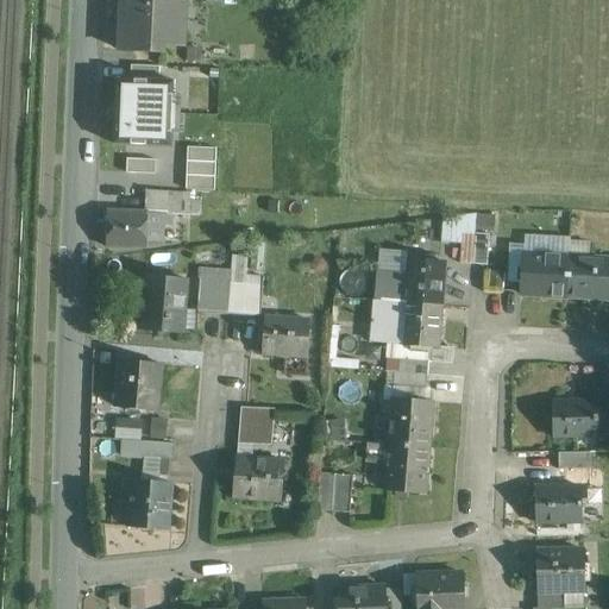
[(146,0),(146,2),(123,1),(120,50),(163,52),(164,45),(183,45),(186,0),(174,0),(146,0)]
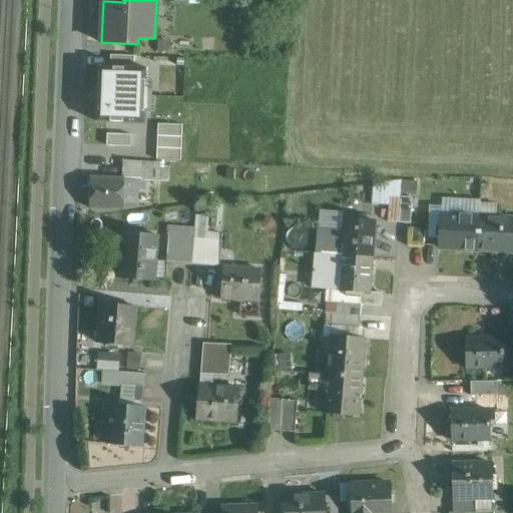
[(110,66),(98,66),(96,121),(145,123),(147,67),(133,67),(134,55),(111,54),(110,66)]
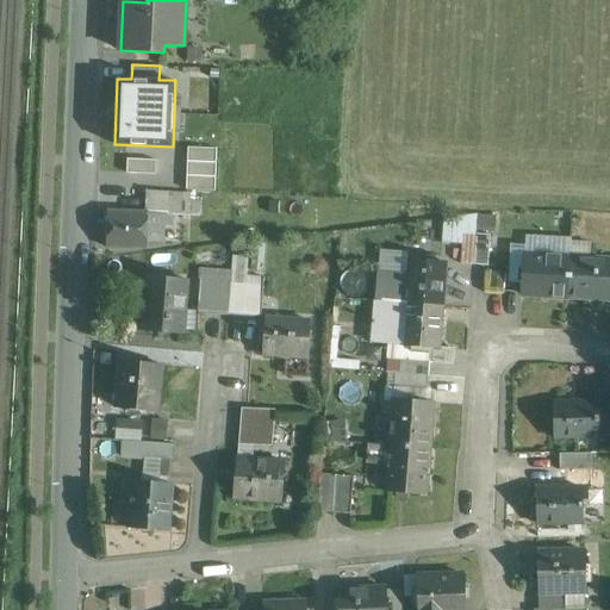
[(217,148),(187,147),(186,190),(215,191),(217,148)]
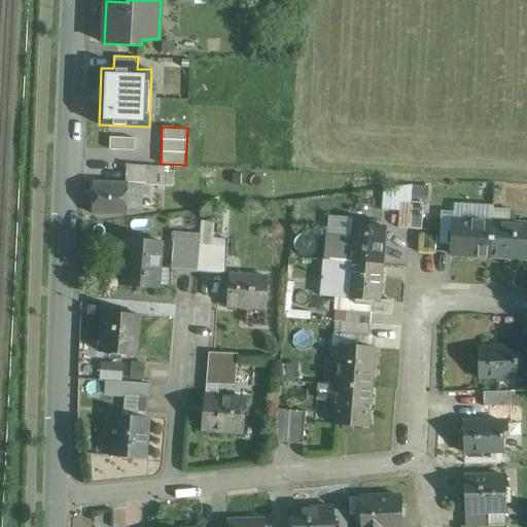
[(138,148),(138,137),(108,137),(108,148),(138,148)]
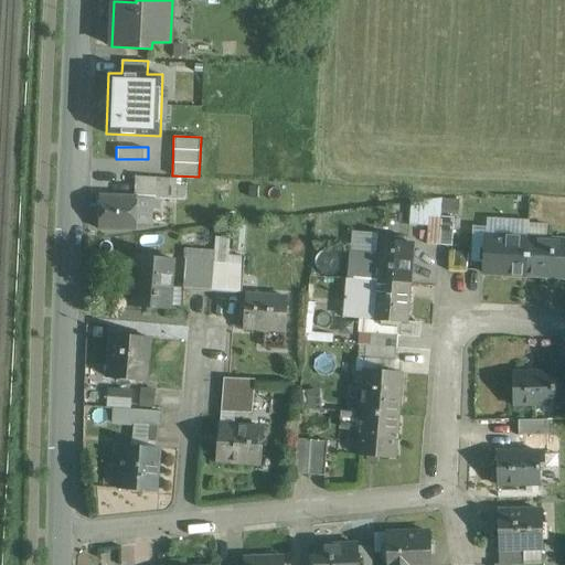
[(159,178),(136,177),(135,195),(137,196),(136,223),(150,223),(150,209),(160,209),(161,200),(185,200),(185,187),(176,187),(176,179),(159,178)]
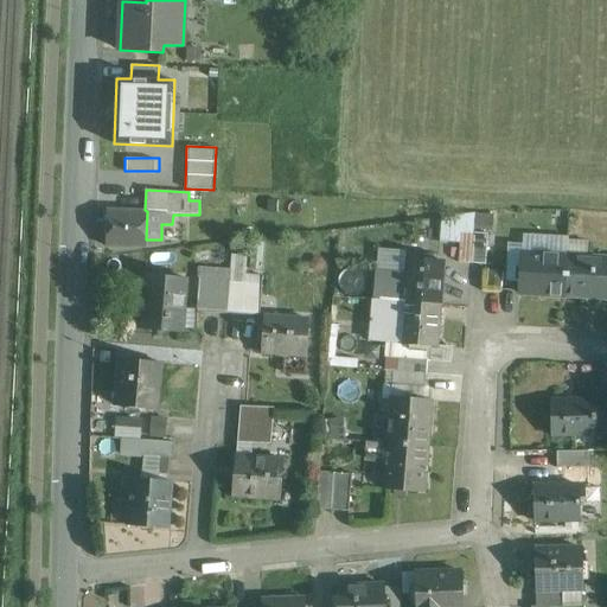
[(145,210),(108,209),(107,246),(146,247),(146,240),(147,211),(145,210)]
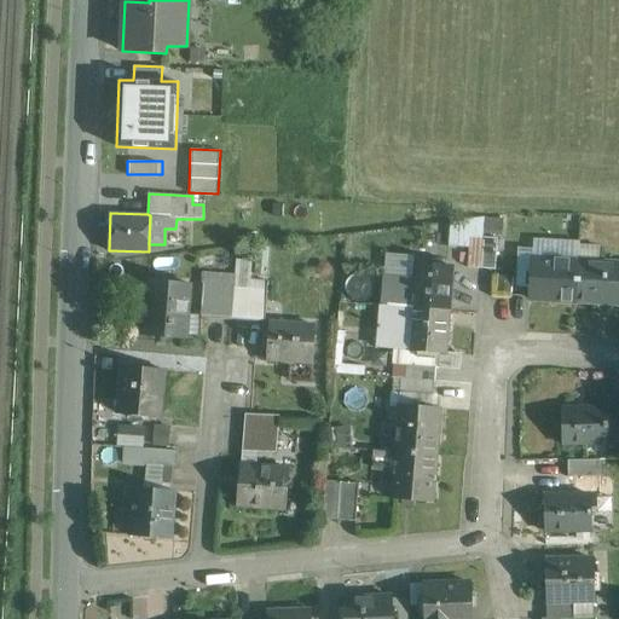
[(464,224),(450,223),(449,247),(462,248),(464,224)]
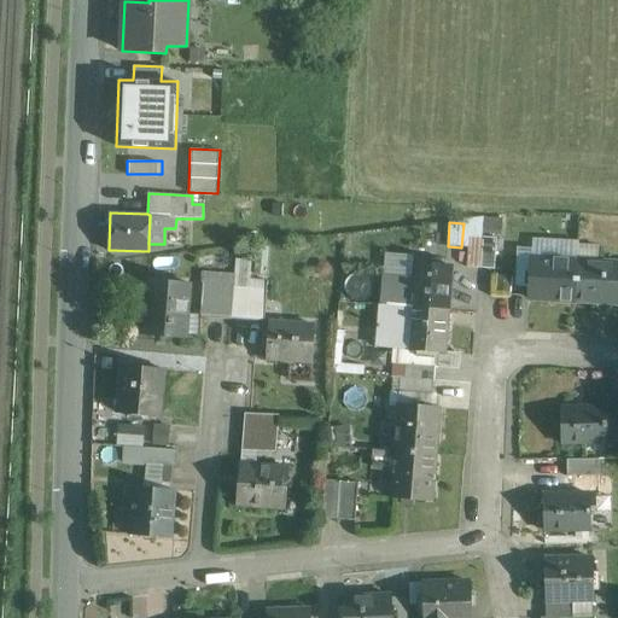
[(497,238),(484,238),(483,240),(481,268),(495,269),(497,238)]
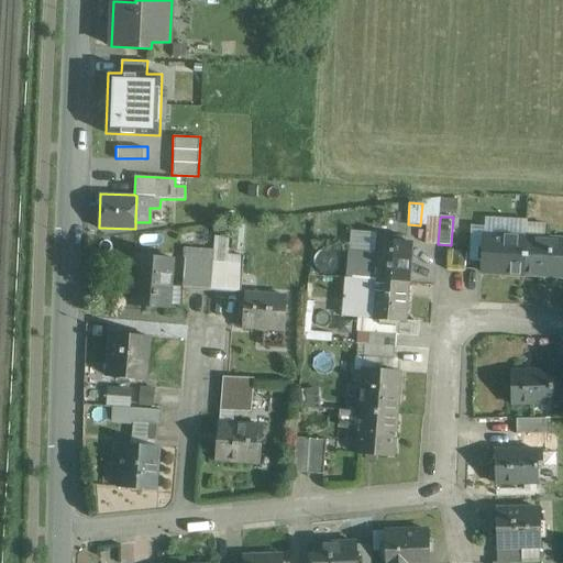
[(440,219),(428,218),(426,243),(438,244),(440,219)]
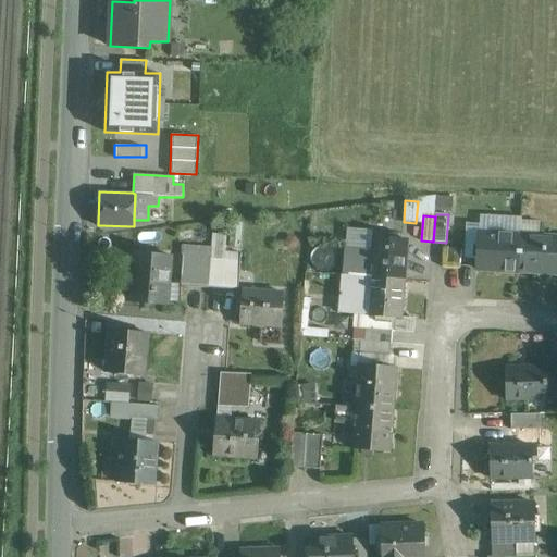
[(521,235),(477,233),(474,269),(519,271),(521,235)]
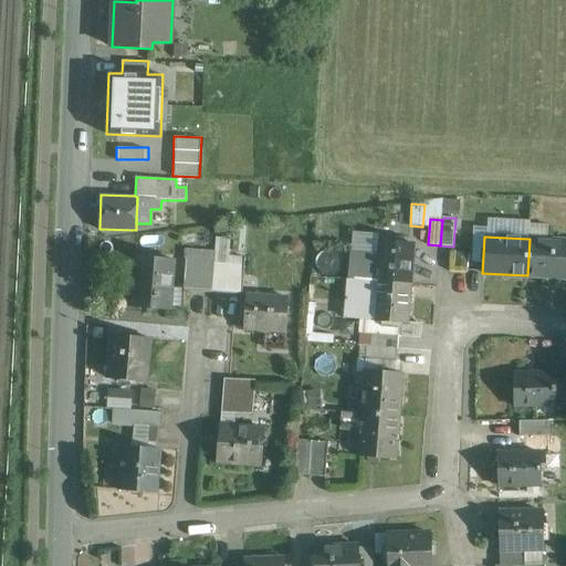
[(565,240),(530,239),(527,275),(565,278),(565,240)]
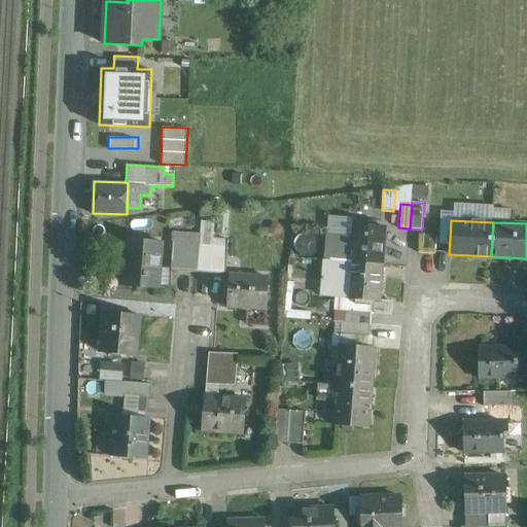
[(385,227),(353,224),(352,239),(336,238),(335,260),(382,265),(385,227)]
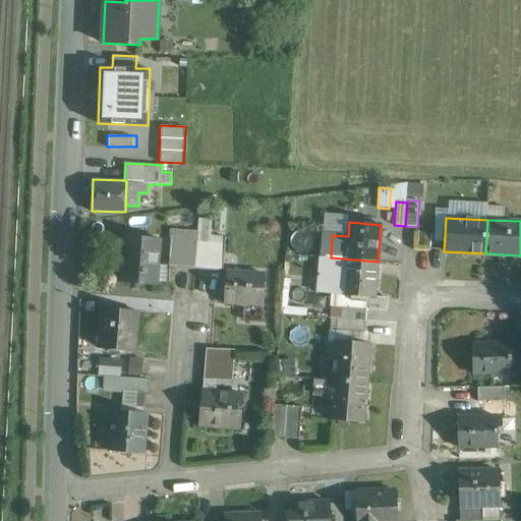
[(197,233),(171,231),(170,239),(171,239),(197,241),(197,233)]
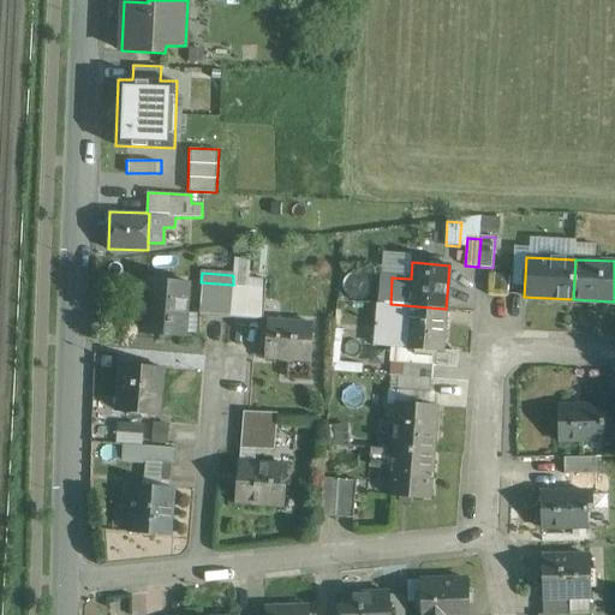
[(263,280),(245,279),(244,285),(243,318),(262,318),(263,280)]
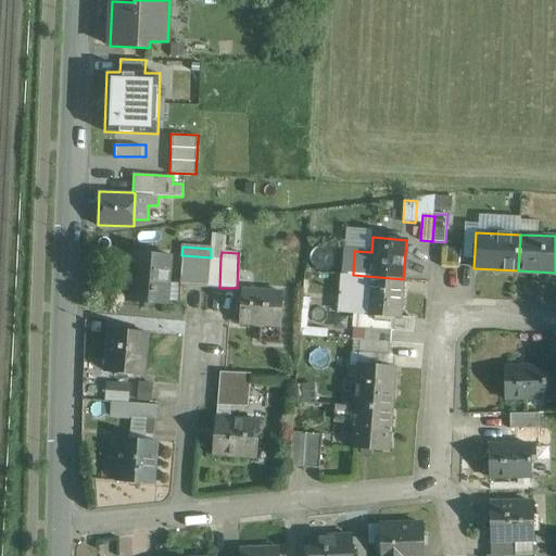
[(172,255),(134,253),(129,300),(167,303),(167,301),(179,302),(180,286),(180,283),(169,283),(172,255)]
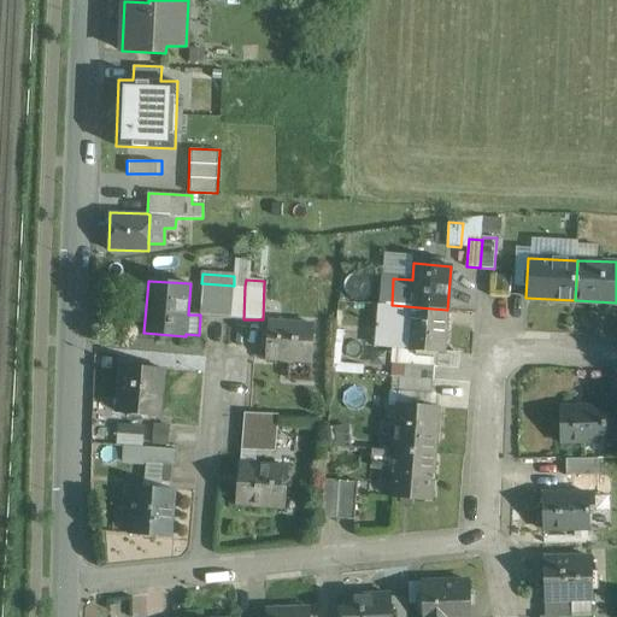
[(234,286),(203,283),(200,315),(200,317),(230,318),(234,286)]
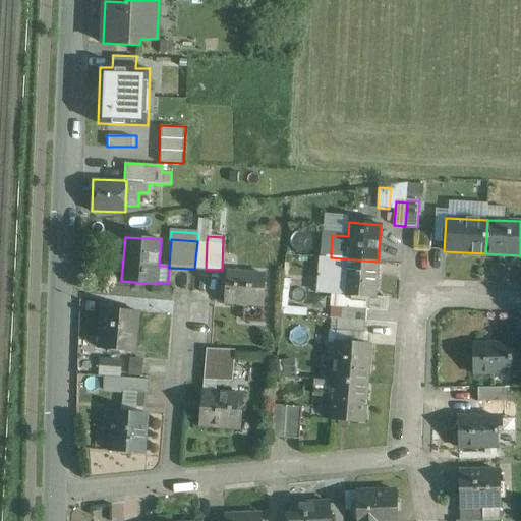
[(207,241),(197,241),(194,269),(206,270),(207,241)]
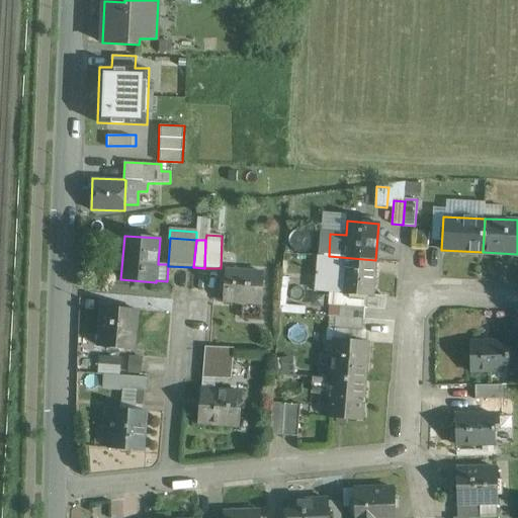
[(375,260),(329,256),(321,256),(317,291),(330,292),(366,295),(372,296),(375,260)]
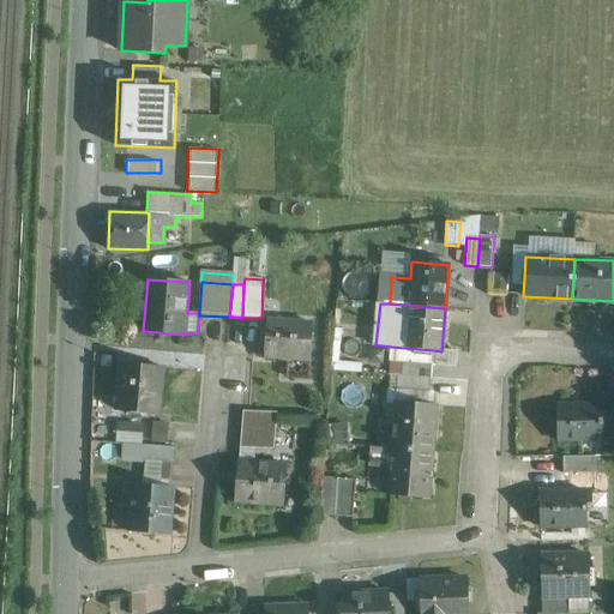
[(312,326),(268,323),(265,360),(294,362),(295,357),(307,359),(307,365),(309,365),(312,326)]
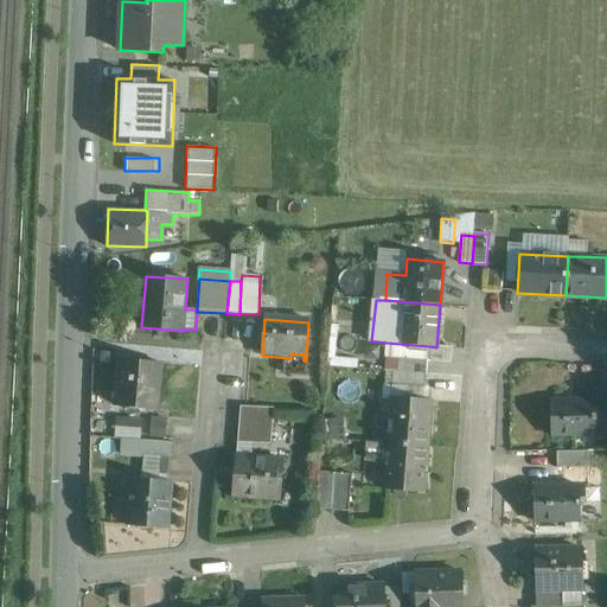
[(429,346),(387,343),(385,356),(400,357),(428,359),(429,346)]
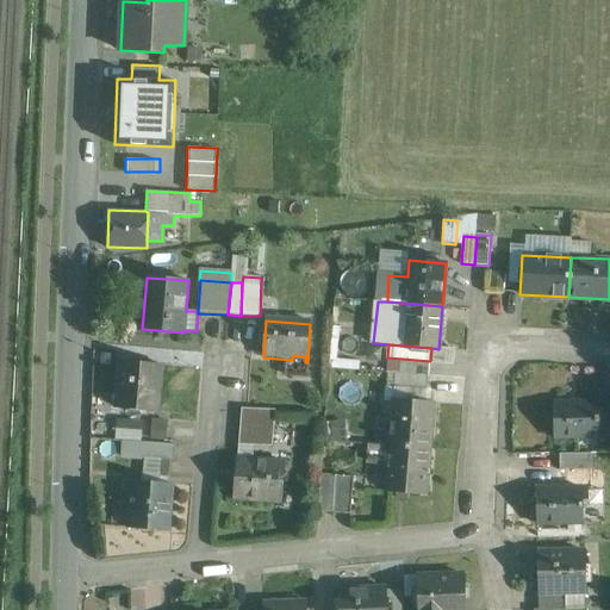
[(430,361),(402,359),(400,374),(429,377),(430,361)]
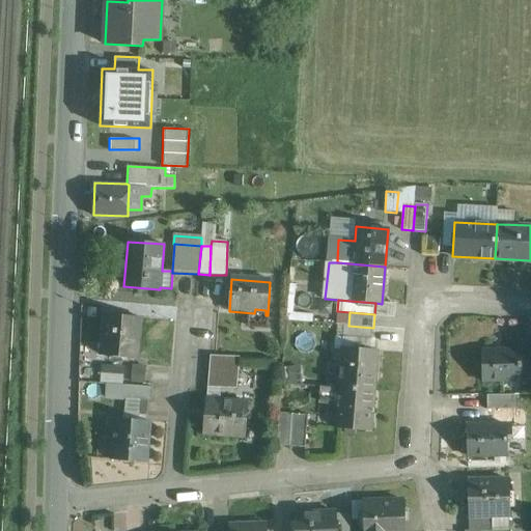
[(139,316),(104,313),(101,355),(136,357),(139,316)]
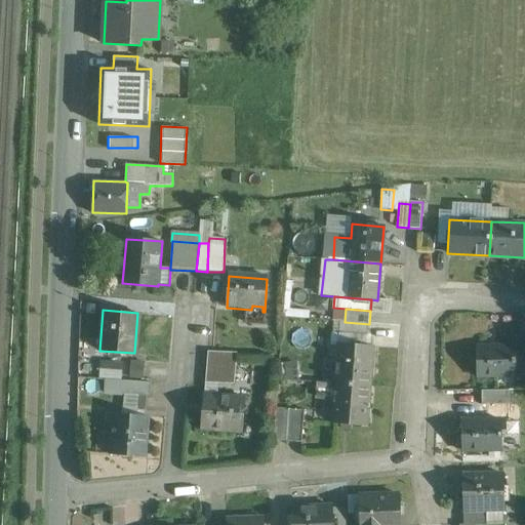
[(369,324),(345,322),(340,322),(339,334),(368,336),(369,324)]
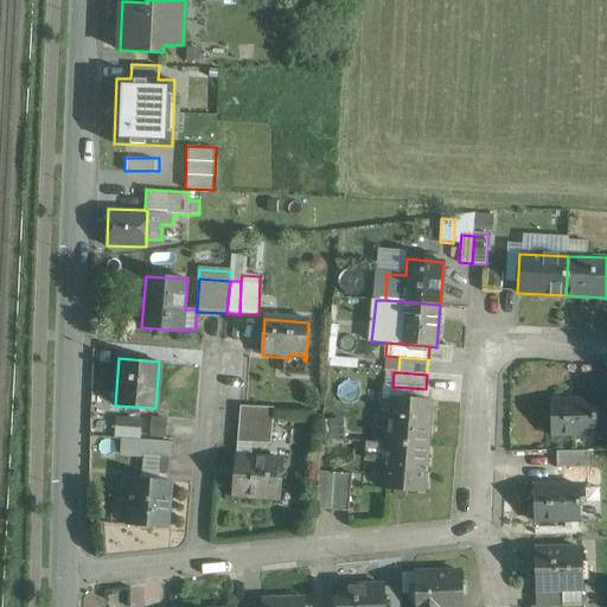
[(426,389),(393,387),(391,397),(425,401),(426,389)]
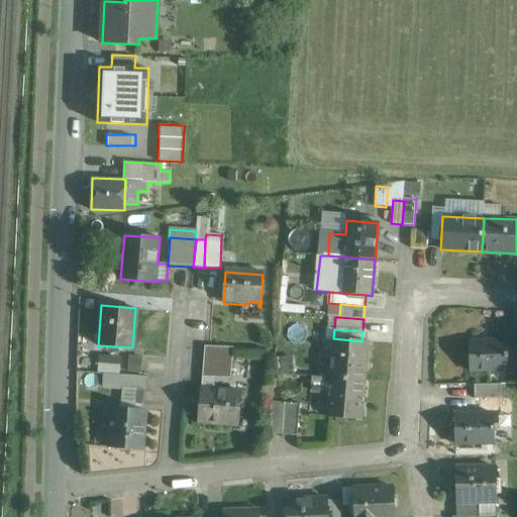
[(362,341),(333,338),(330,377),(363,380),(365,364),(366,364),(368,341),(362,341)]
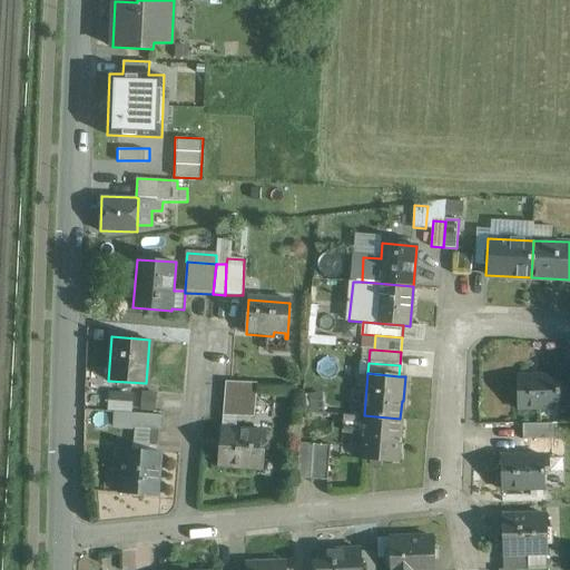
[(559,374),(518,375),(519,409),(560,408),(559,377),(559,374)]
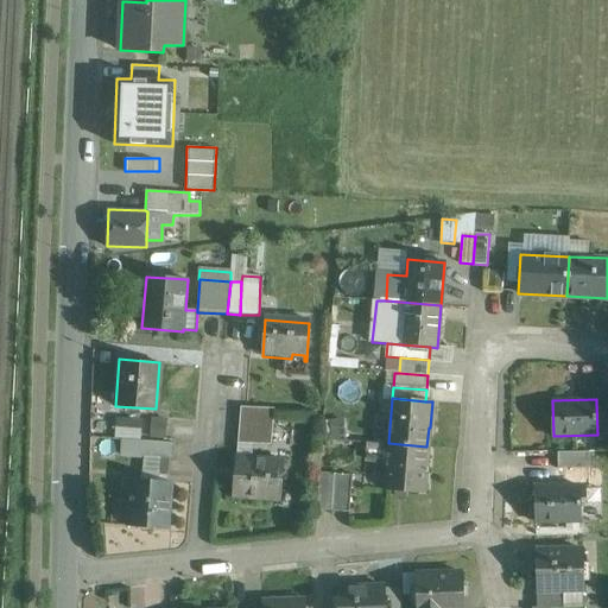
[(607,403),(596,403),(597,435),(607,435),(607,403)]
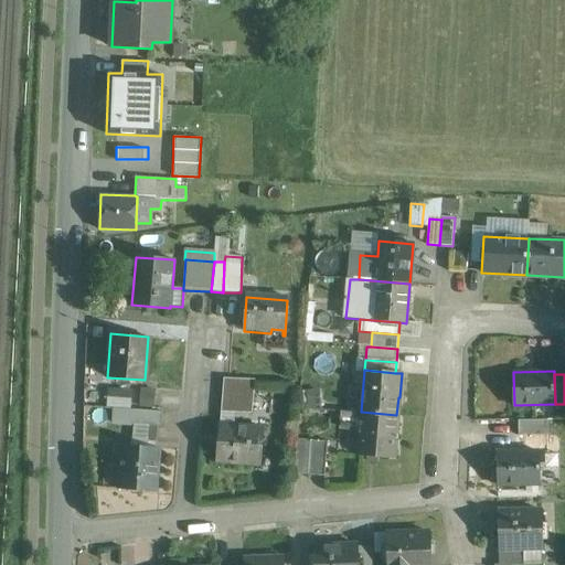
[(255,380),(224,377),(221,412),(253,413),(255,380)]
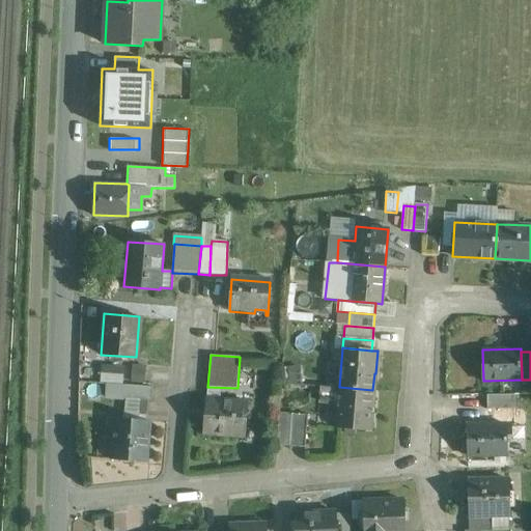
[(104,363),(102,379),(124,381),(127,365),(104,363)]
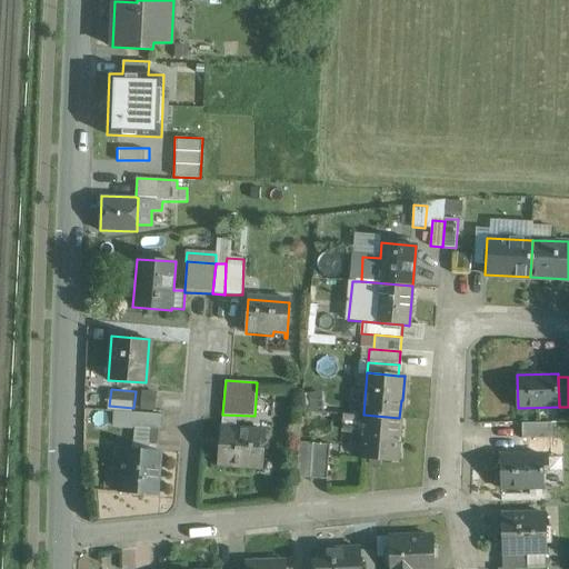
[(141,390),(141,408),(159,408),(159,390),(141,390)]
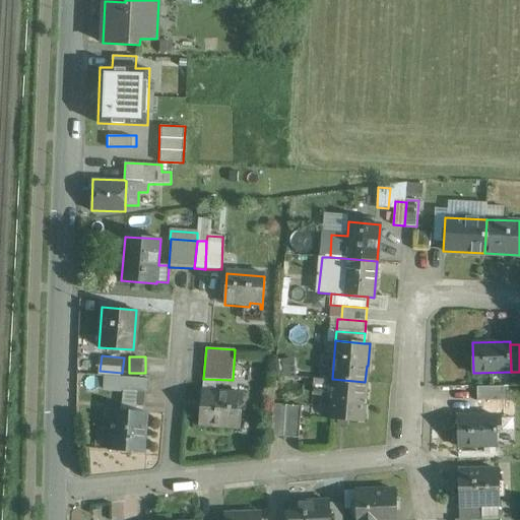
[(115,389),(116,376),(108,376),(108,378),(100,378),(99,388),(115,389)]
